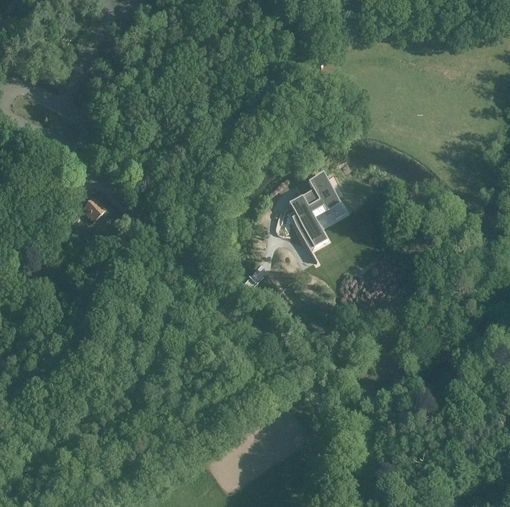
[(301,211),(293,215),(311,247),(326,238),(311,211),(335,197),(329,185),(330,184),(323,171),(310,179),(313,184),(314,186),(305,192),(294,198),(296,202),(301,211)]
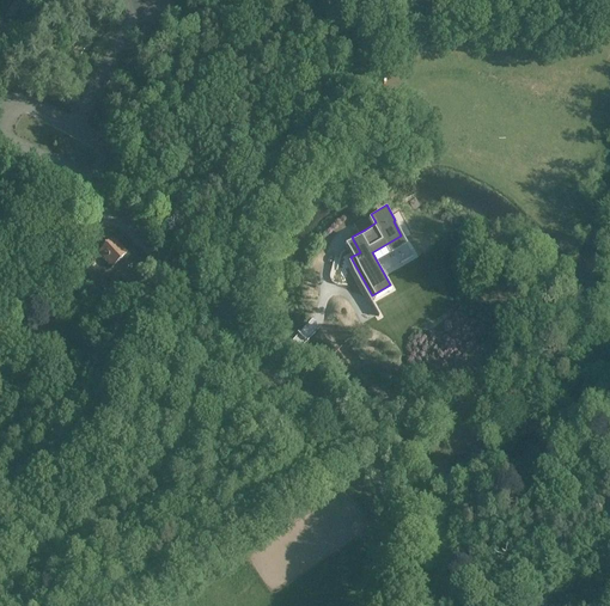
[(115,263),(129,249),(115,233),(101,248),(115,263)]
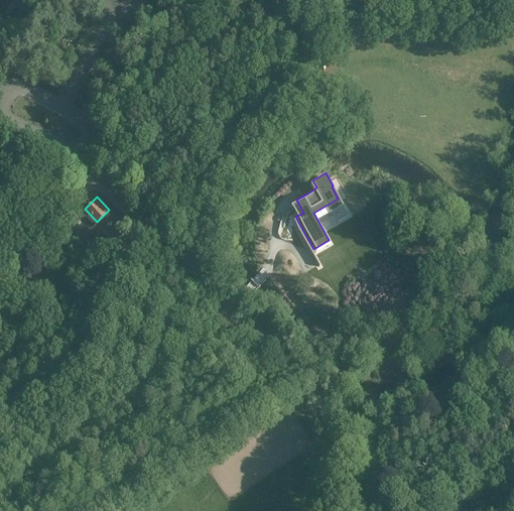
[(81,264),(72,267),(74,273),(83,270),(81,264)]
